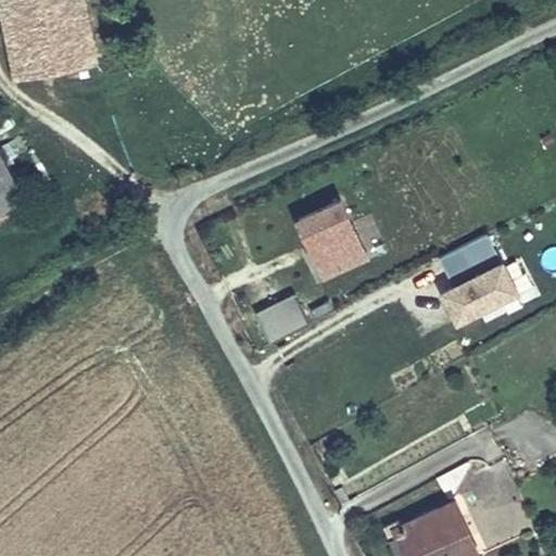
[(1,0),(9,39),(46,32),(54,71),(97,61),(85,0),(1,0)]
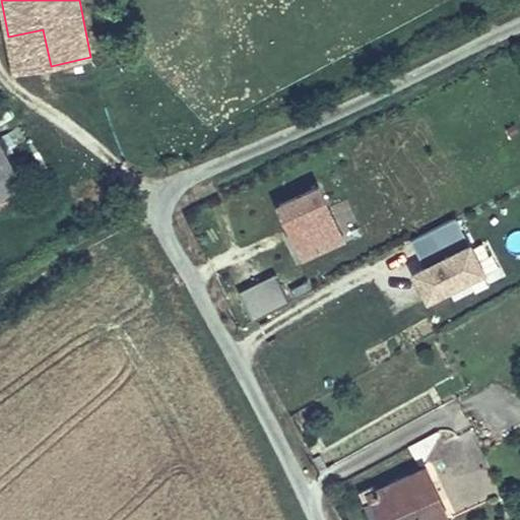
[(43,29),(8,37),(16,75),(51,66),(43,29)]
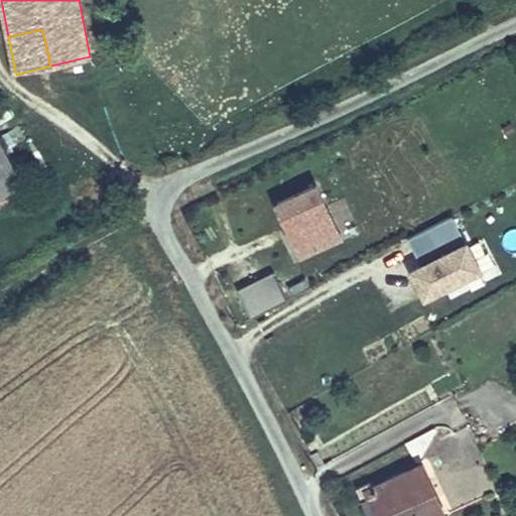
[(0,201),(27,181),(0,140),(0,201)]
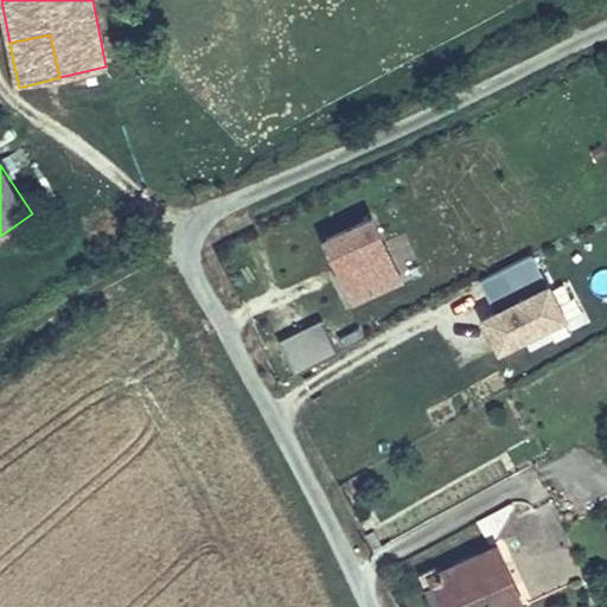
[(317,241),(349,308),(402,285),(370,216),(317,241)]
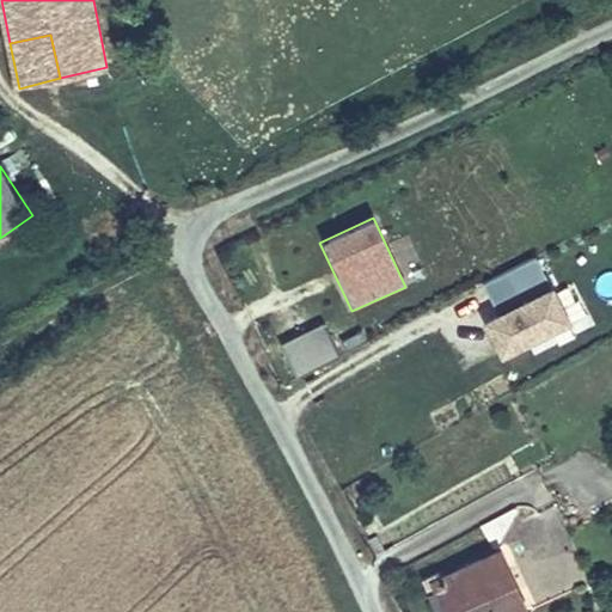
[(476,311),(500,362),(571,329),(538,256),(478,283),(489,305),(476,311)]
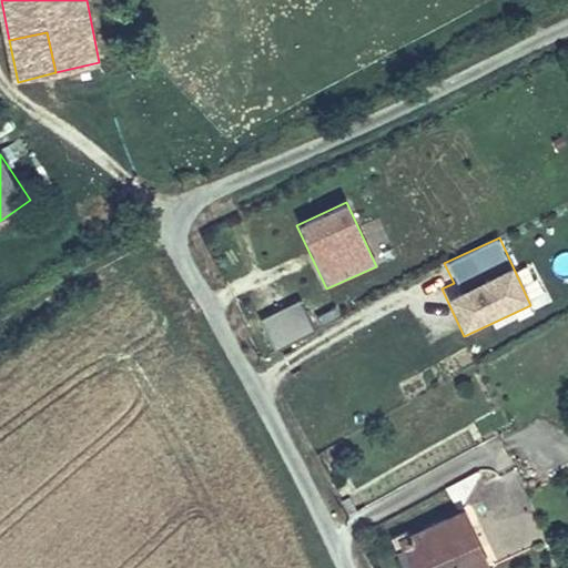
[(274,348),(314,335),(303,302),(263,316),(274,348)]
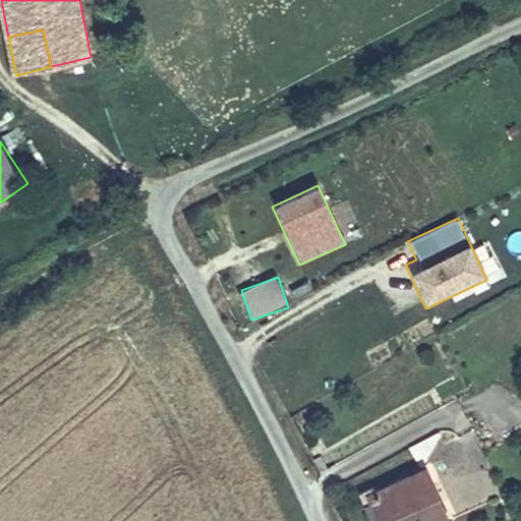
[(435,424),(403,441),(412,461),(435,424)]
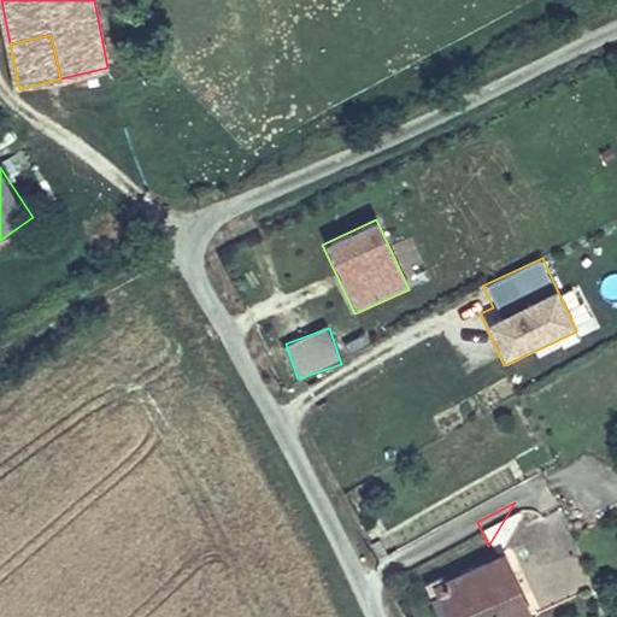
[(497,552),(435,580),(452,616),(517,616),(526,613),(497,552)]
